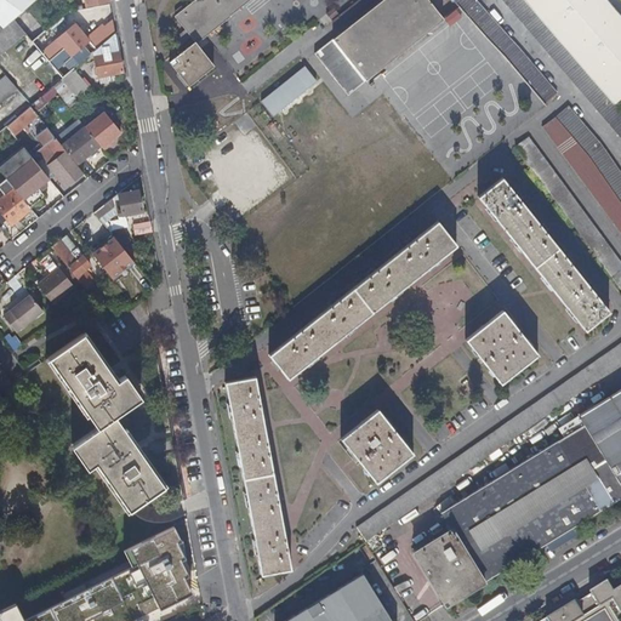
[(18,15),(34,0),(0,0),(0,28),(1,29),(18,15)]
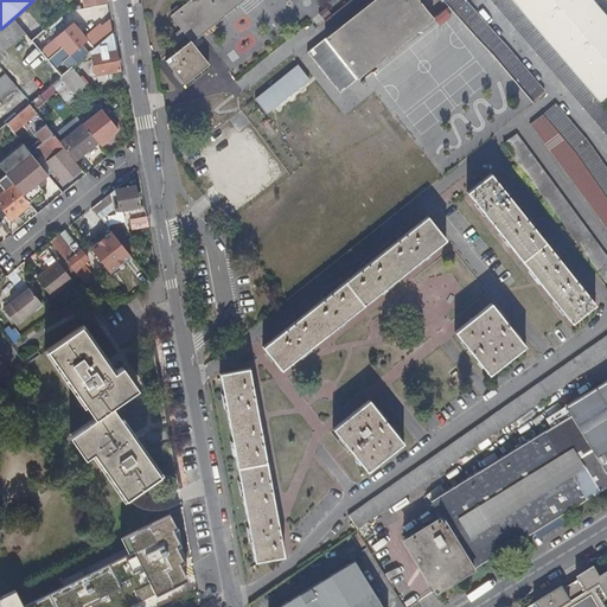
[(164,58),(183,82),(208,62),(192,43),(227,16),(225,13),(241,0),(186,0),(170,14),(189,39),(164,58)]
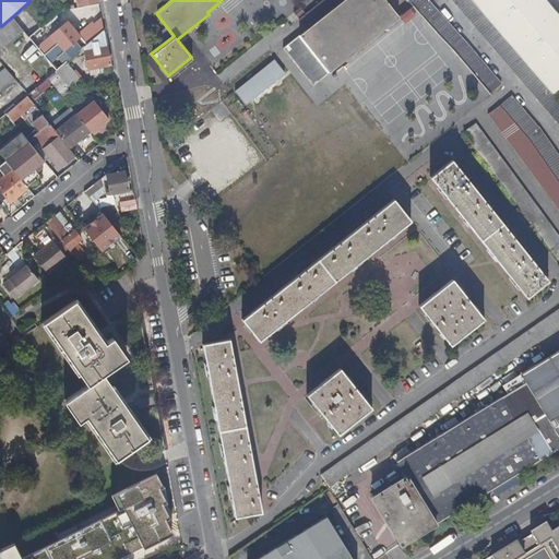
[(395,16),(381,0),(339,0),(296,35),(325,72),(395,16)]
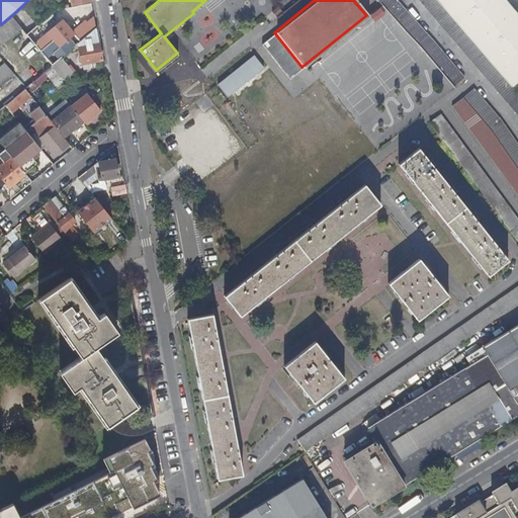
[(413,40),(435,65),(453,87),(464,77),(446,57),(396,0),(376,0),(376,1),(413,40)]
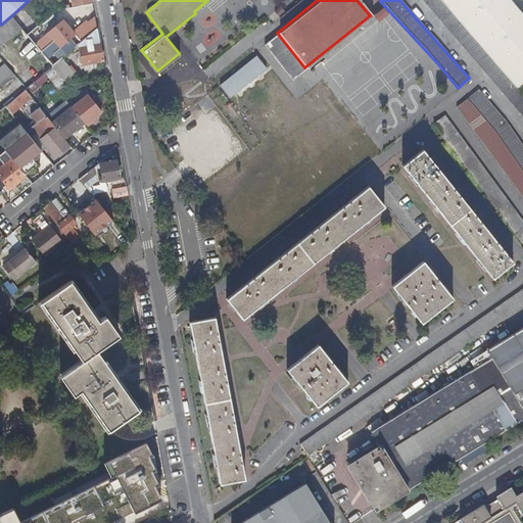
[(438,0),(422,0),(501,91),(522,115),(522,97),(515,88),(438,0)]
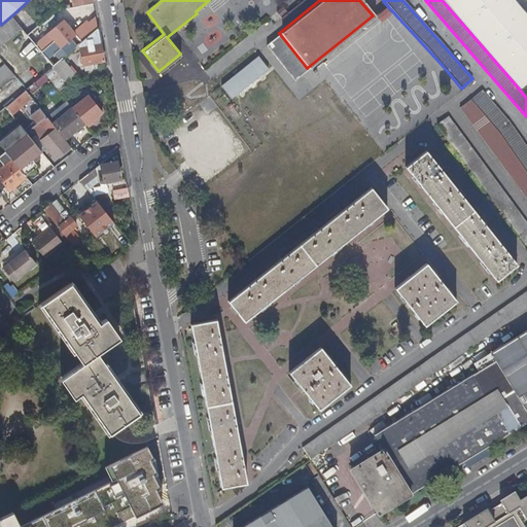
[(442,0),(519,89),(526,81),(526,15),(514,0),(442,0)]
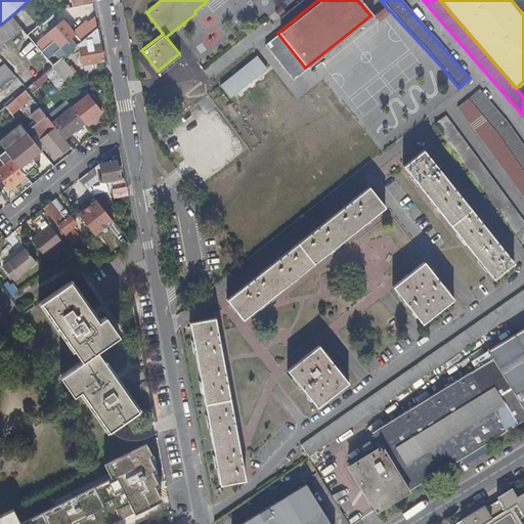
[(58,10),(60,9),(56,4),(47,12),(49,14),(56,8),(58,10)]
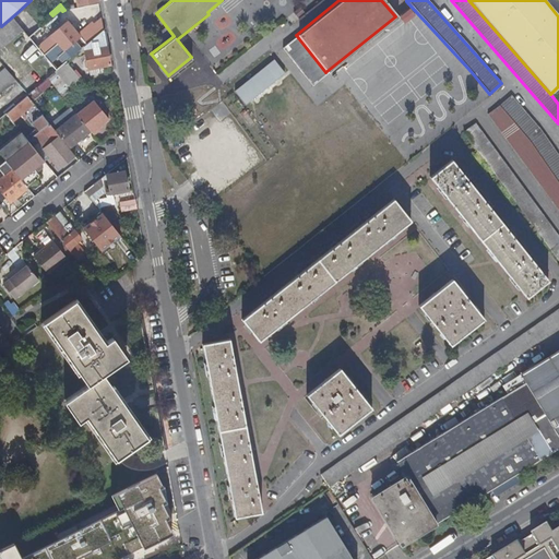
[(66,12),(64,10),(62,11),(60,9),(52,15),(56,21),(66,12)]
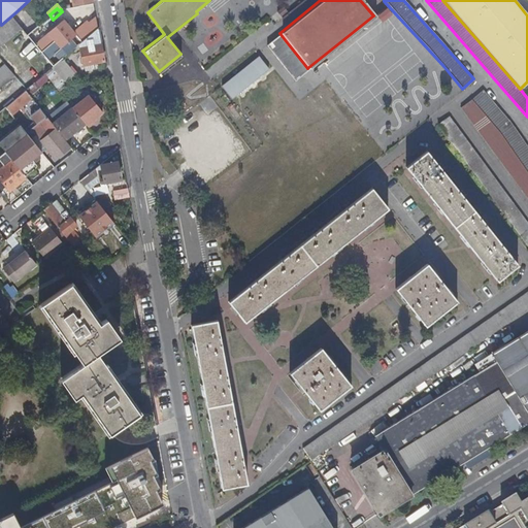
[(96,28),(94,15),(73,34),(62,21),(38,39),(57,62),(77,43),(96,28)]
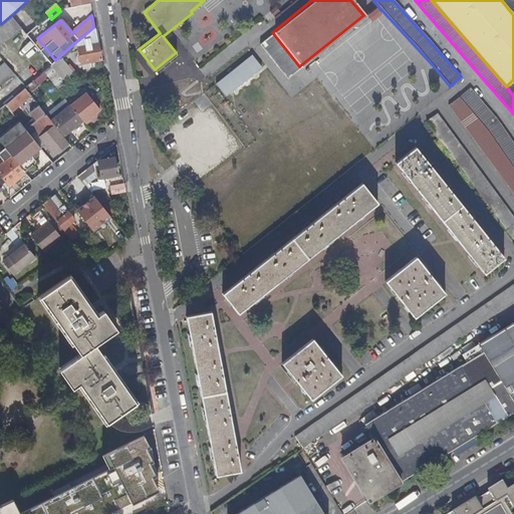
[(100,59),(93,27),(75,42),(79,62),(100,59)]
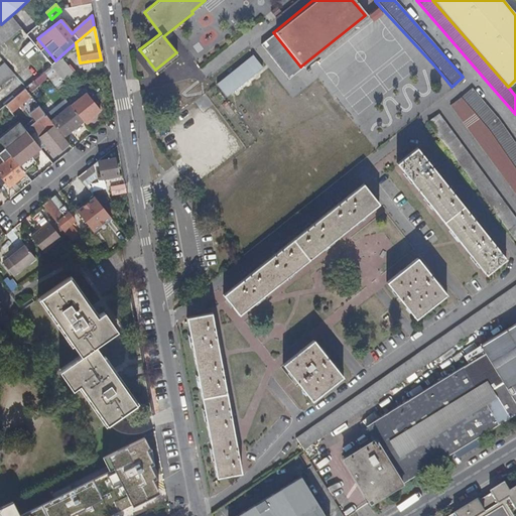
[(55,60),(37,38),(32,43),(49,66),(55,60)]
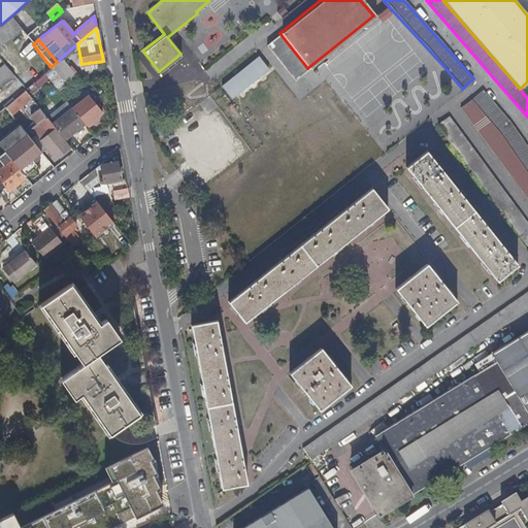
[(221,86),(230,99),(269,71),(260,57),(221,86)]
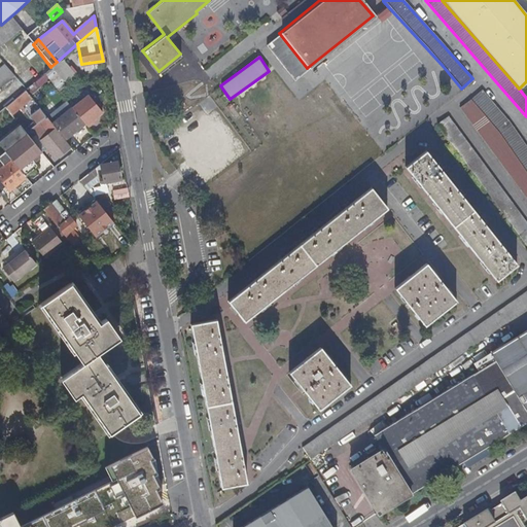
[(0,90),(13,78),(3,66),(0,69),(0,90)]
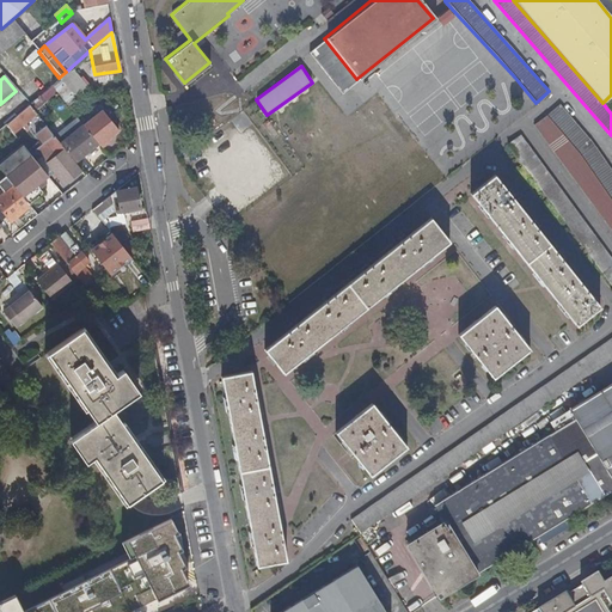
[(5,123),(13,133),(38,115),(30,104),(5,123)]
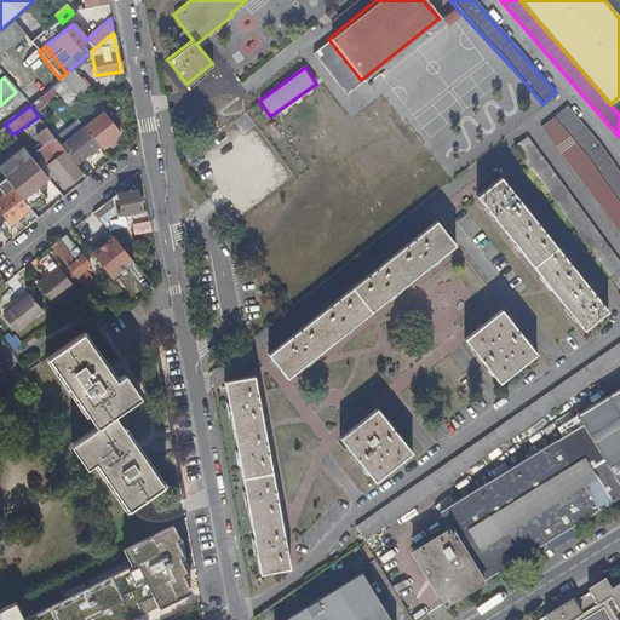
[(567,105),(554,116),(587,156),(619,202),(619,173),(598,143),(567,105)]
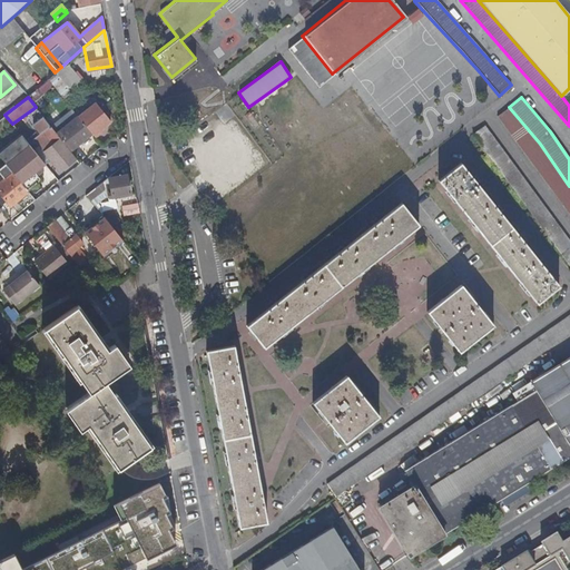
[(90,134),(94,138),(100,133),(99,130),(109,123),(94,102),(77,116),(90,134)]
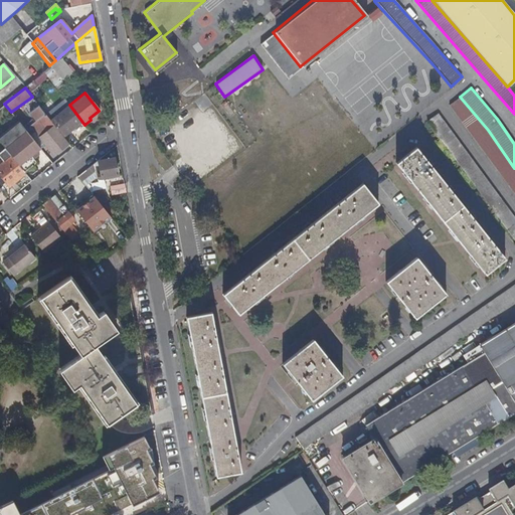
[(488,130),(460,97),(449,105),(475,140),(488,130)]
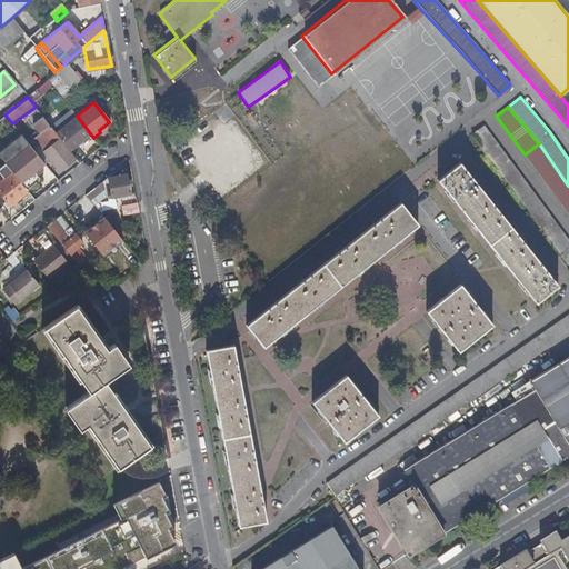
[(90,133),(77,116),(55,133),(68,151),(90,133)]
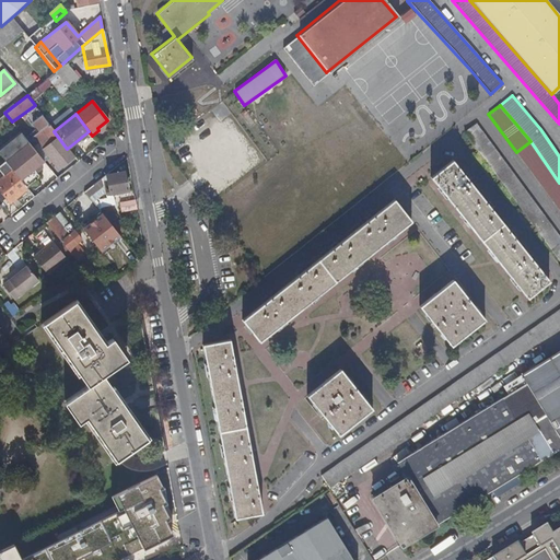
[(463,131),(492,172),(504,162),(475,123),(463,131)]
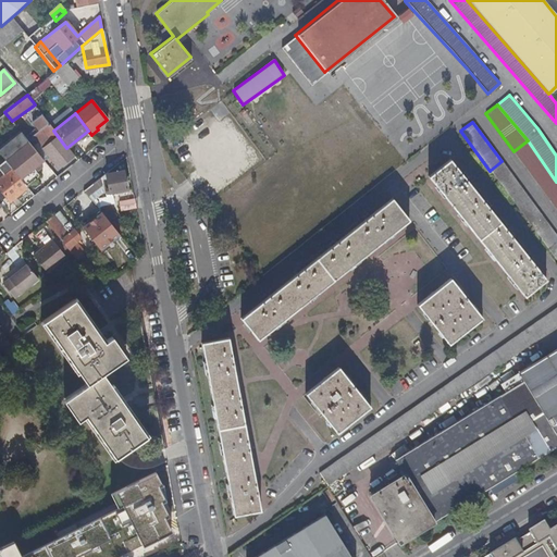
[(53,131),(48,124),(38,132),(47,144),(41,148),(57,169),(73,156),(66,148),(53,131)]
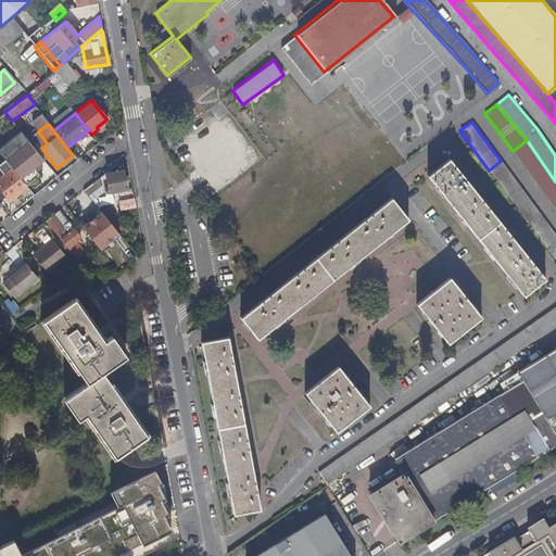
[(555,181),(527,140),(513,151),(555,210),(555,181)]
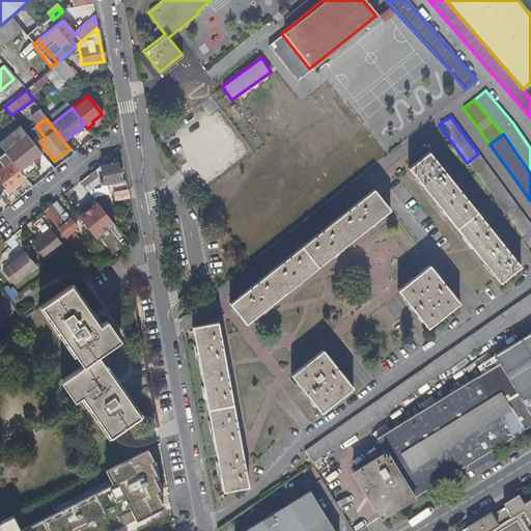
[(19,171),(39,152),(26,135),(4,154),(19,171)]
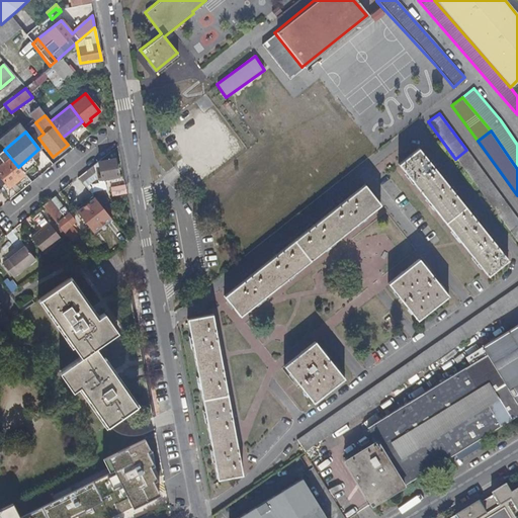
[(399,164),(418,189),(437,173),(418,149),(399,164)]
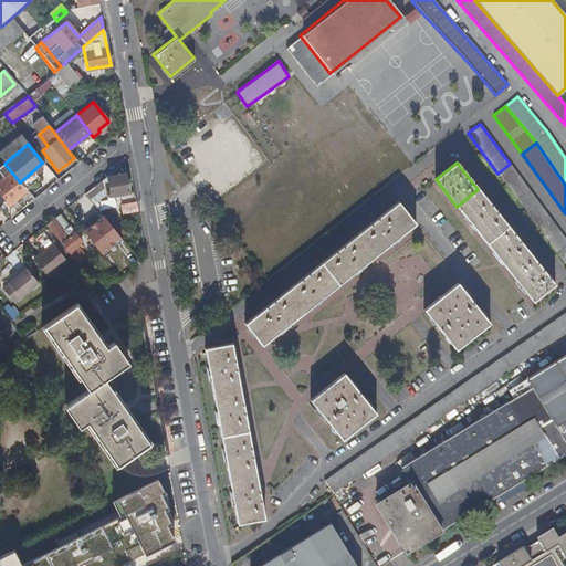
[(9,206),(27,191),(20,182),(4,164),(0,167),(0,175),(2,178),(0,180),(0,205),(4,201),(9,206)]
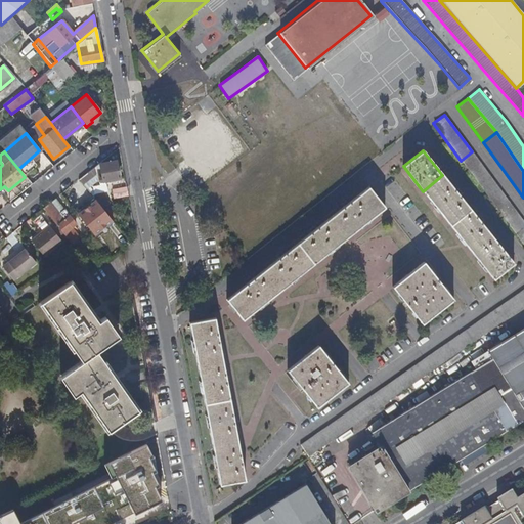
[(523,223),(472,151),(461,161),(523,247),(523,223)]
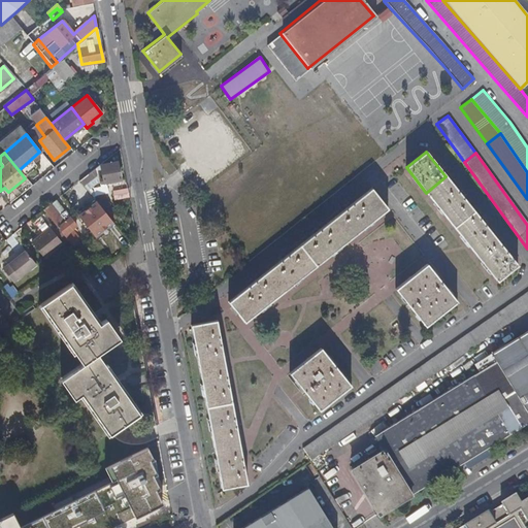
[(98,164),(94,167),(98,171),(101,170),(103,183),(120,179),(116,162),(98,164)]
